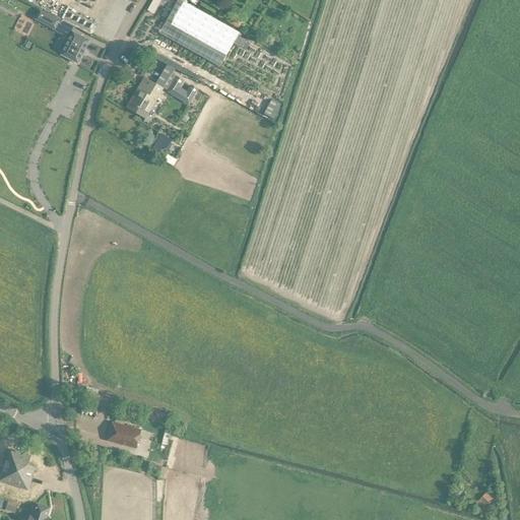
[(155,13),(160,0),(152,0),(148,11),(155,13)]
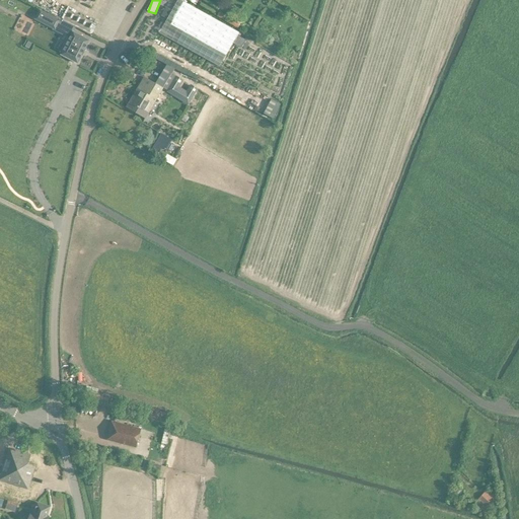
[(180,0),(177,0),(165,21),(226,56),(232,43),(236,35),(238,32),(180,0)]
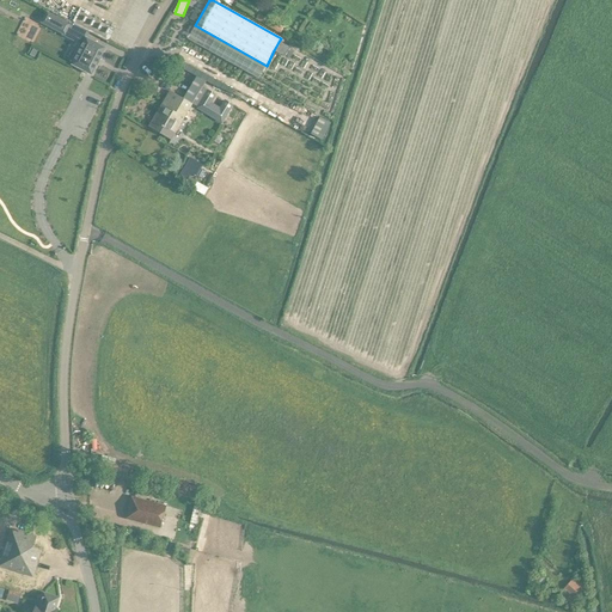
[(65,34),(69,24),(47,13),(42,23),(65,34)]
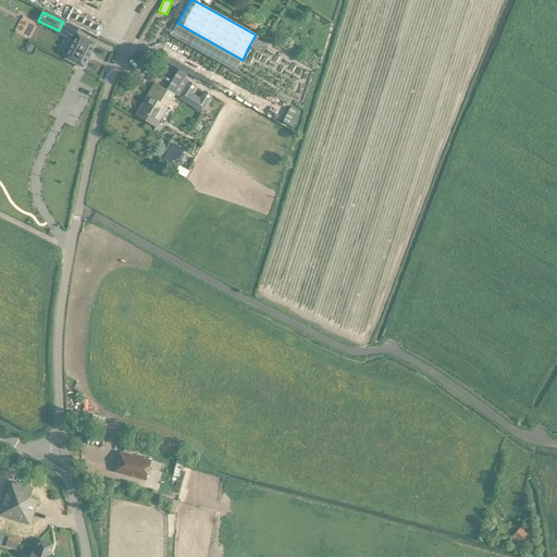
[(257,26),(235,13),(232,17),(255,31),(257,26)]
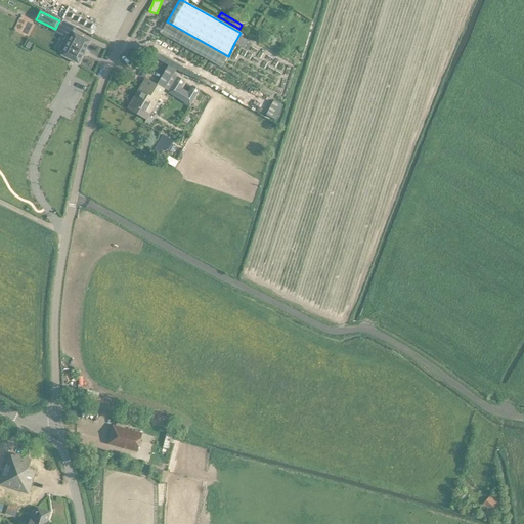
[(76,28),(67,23),(63,29),(73,34),(61,55),(78,63),(90,41),(74,32),(76,28)]
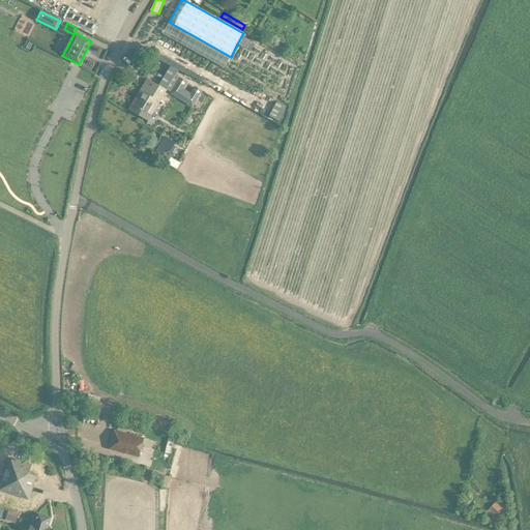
[(241,36),(237,43),(246,49),(251,41),(241,36)]
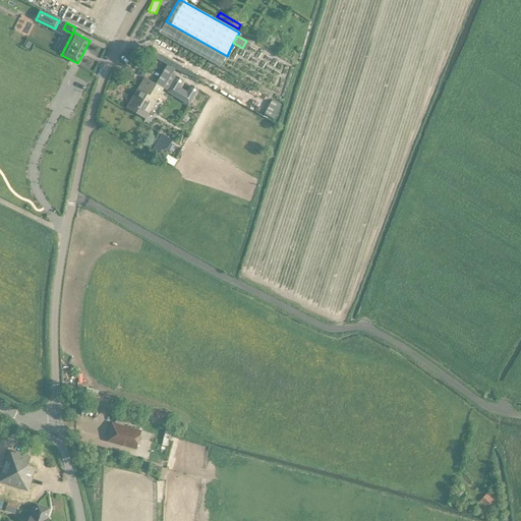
[(163,89),(156,83),(145,77),(127,108),(146,119),(163,89)]
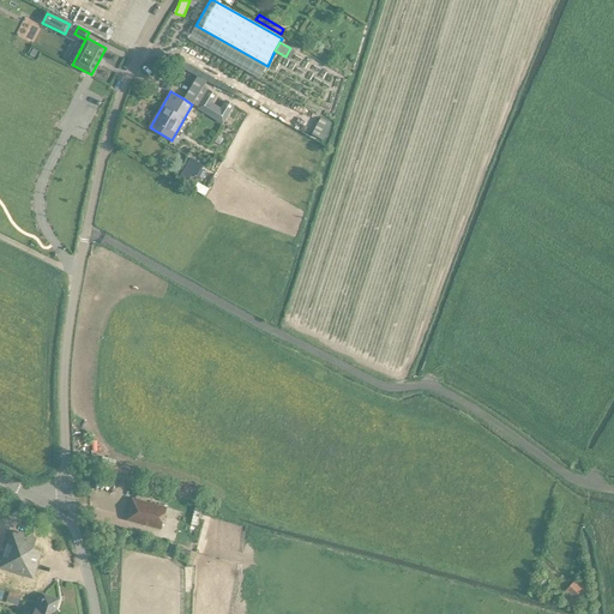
[(234,107),(227,102),(221,110),(212,104),(217,96),(209,91),(198,109),(223,125),(234,107)]
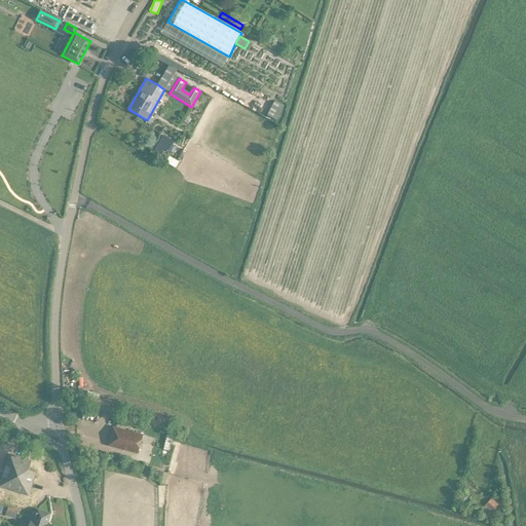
[(207,108),(213,97),(201,91),(196,102),(207,108)]
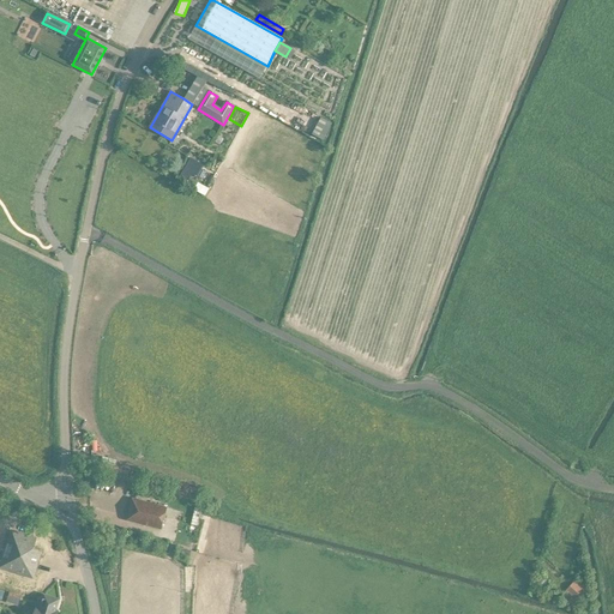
[(331,124),(323,119),(320,118),(312,134),(323,140),(331,124)]
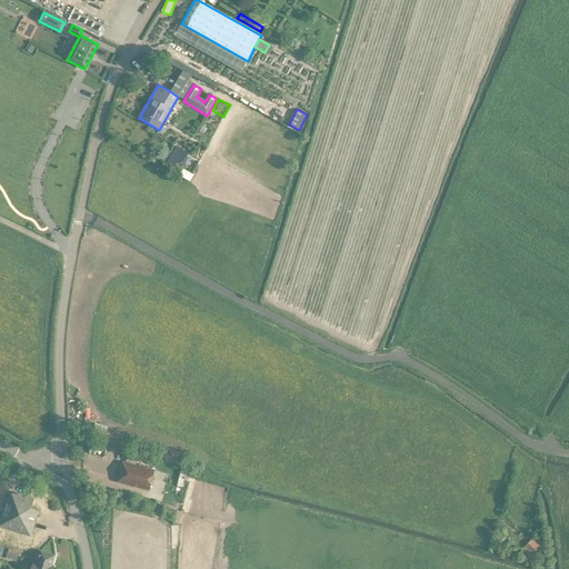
[(173,152),(167,162),(175,167),(177,163),(180,166),(185,158),(188,153),(176,147),(173,152)]
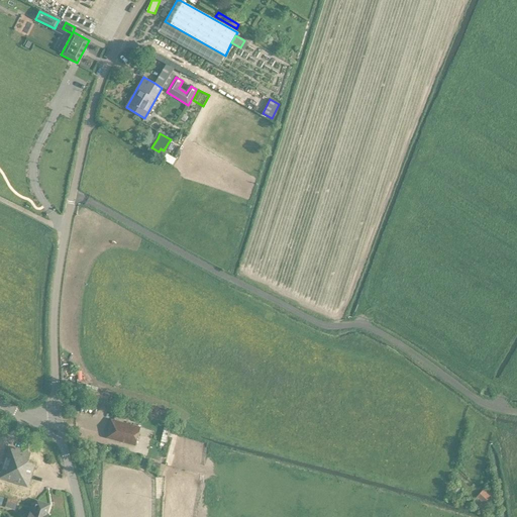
[(140,426),(111,419),(108,429),(109,430),(107,438),(135,445),(140,426)]
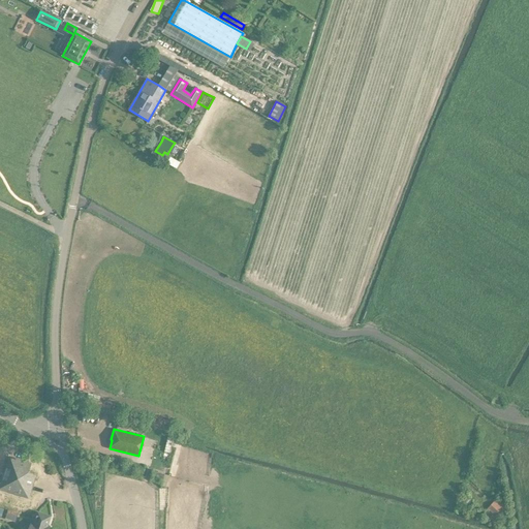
[(31,464),(9,457),(0,486),(0,489),(28,498),(35,475),(28,473),(31,464)]
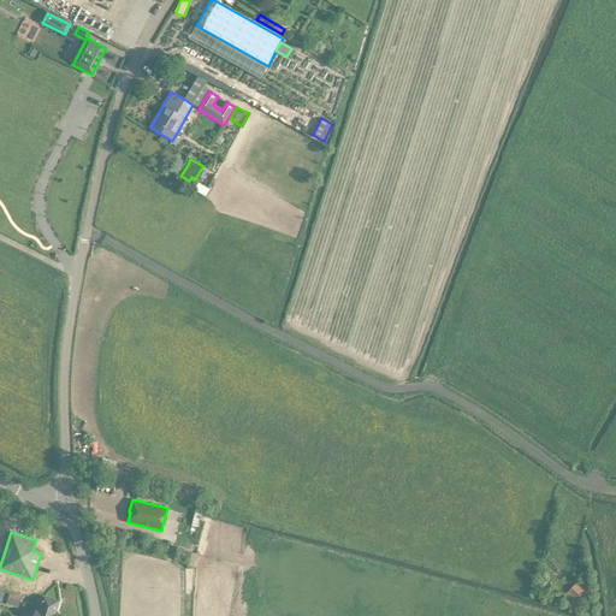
[(576,581),(568,592),(582,603),(591,591),(576,581)]
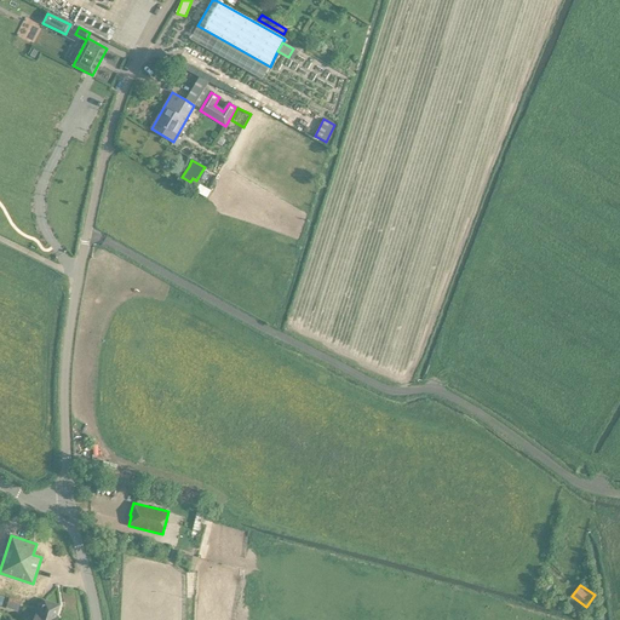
[(44,600),(40,614),(36,613),(34,619),(58,619),(56,619),(61,604),(44,600)]
